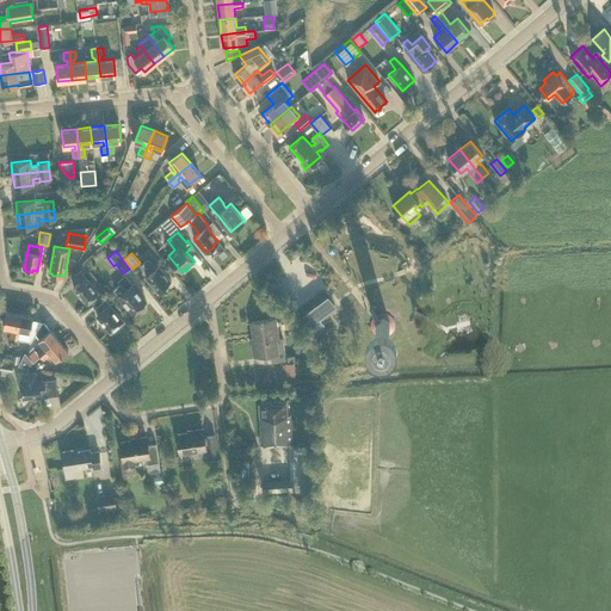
[(148,258),(141,265),(148,275),(146,277),(158,291),(159,291),(161,291),(165,288),(165,287),(171,281),(164,272),(165,271),(159,265),(155,267),(148,258)]
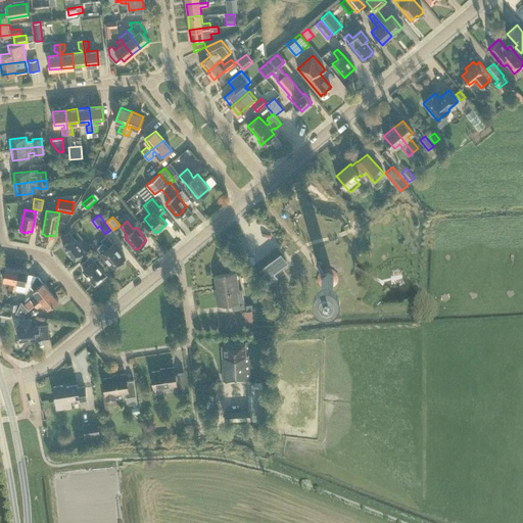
[(62,245),(74,259),(84,250),(68,232),(63,236),(68,241),(62,245)]
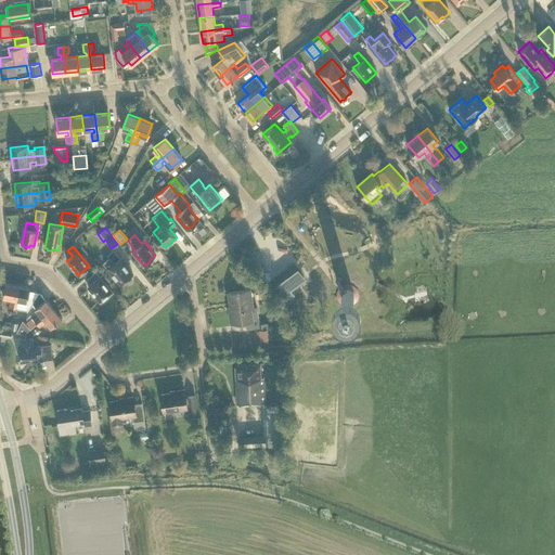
[(111,257),(104,262),(107,268),(116,280),(117,279),(121,283),(123,282),(124,284),(129,279),(128,278),(132,274),(125,263),(126,263),(120,257),(120,258),(114,249),(107,255),(111,257)]
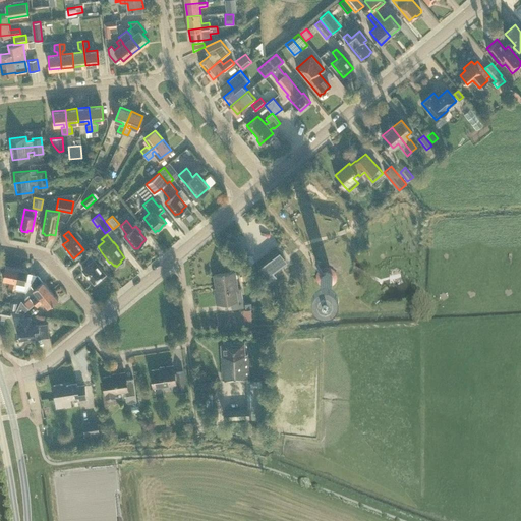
[(88,251),(94,259),(97,257),(91,249),(88,251)]
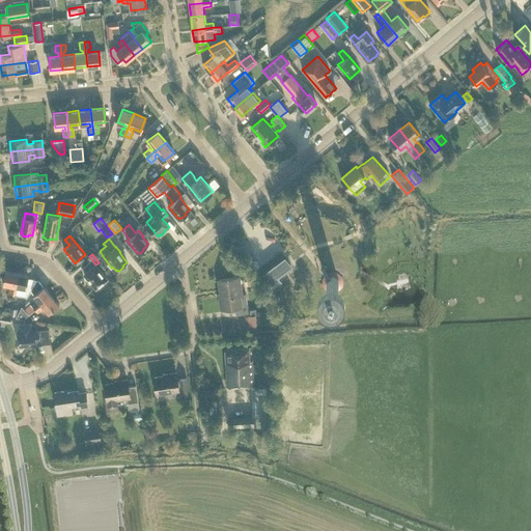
[(281,259),(261,278),(272,290),(278,286),(272,276),(279,270),(281,272),(287,267),(281,259)]
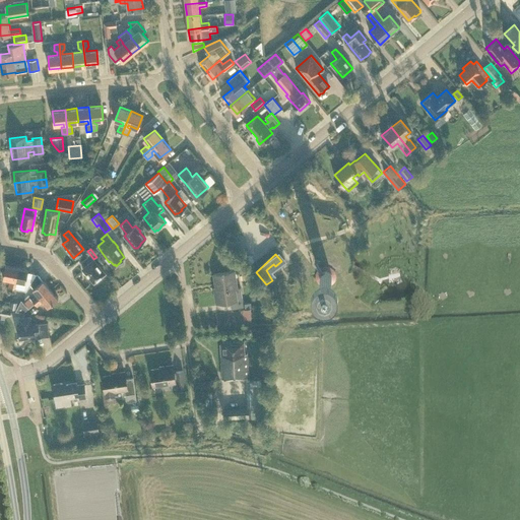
[(89,255),(82,261),(86,266),(83,268),(93,281),(95,280),(96,282),(101,278),(100,277),(105,273),(93,260),(89,255)]
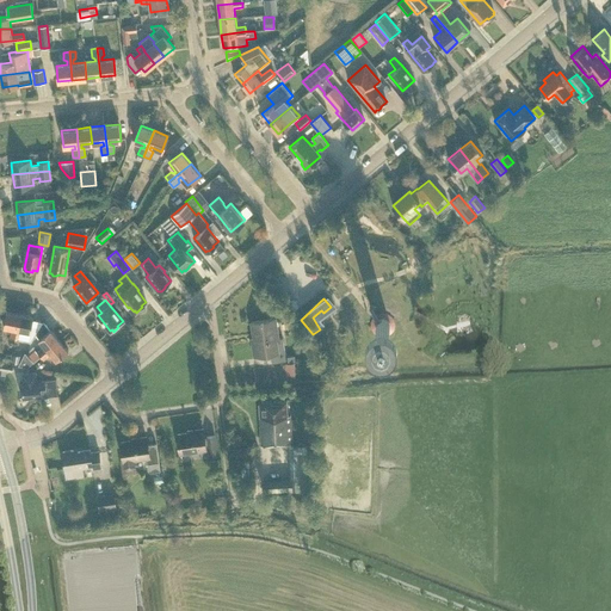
[(14,338),(19,314),(6,312),(4,327),(12,328),(11,338),(14,338)]
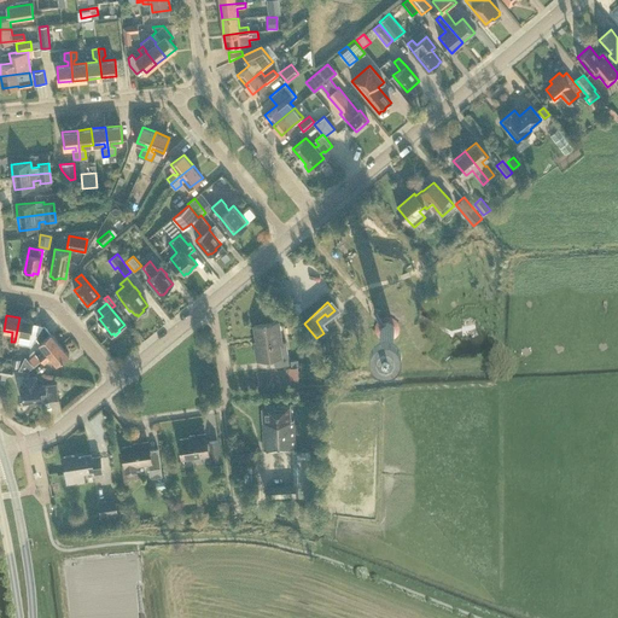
[(390,340),(392,340),(394,339),(395,338),(396,338),(396,337),(397,336),(398,334),(398,333),(398,331),(400,330),(400,328),(400,327),(398,326),(398,325),(398,322),(397,321),(396,321),(395,320),(395,319),(394,318),(391,318),(390,316),(389,316),(388,316),(386,316),(385,316),(383,316),(382,318),(380,318),(379,319),(378,320),(378,321),(377,322),(375,324),(375,325),(374,326),(374,327),(374,328),(374,330),(374,332),(375,333),(375,334),(377,336),(378,337),(378,338),(379,338),(380,339),(382,340),(384,340),(385,340),(386,340),(388,340),(389,340),(390,340)]
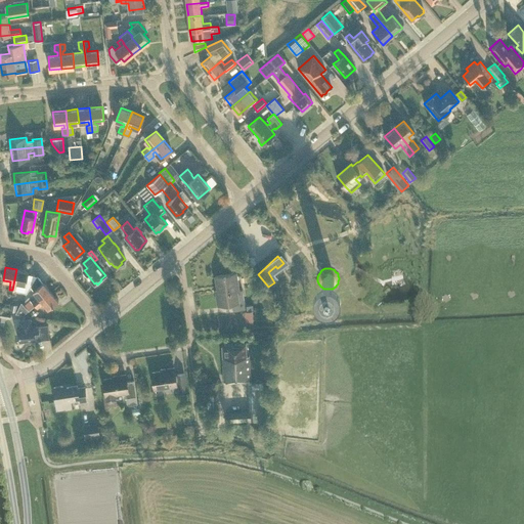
[(26,285),(29,271),(16,269),(12,290),(16,291),(18,284),(26,285)]
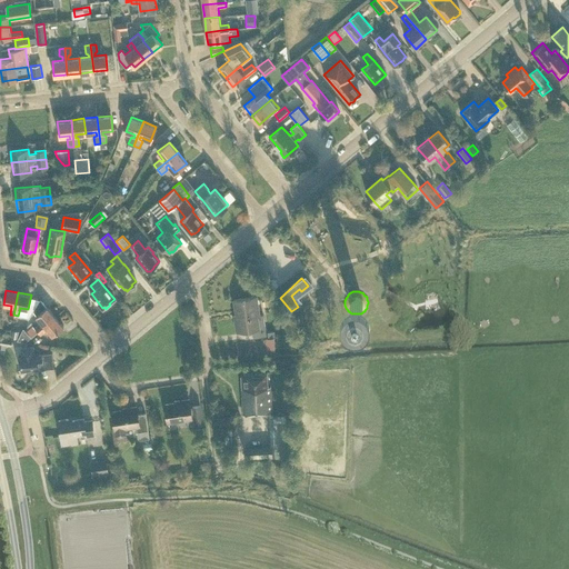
[(256,296),(233,299),(236,313),(235,313),(237,331),(251,329),(252,337),(266,335),(262,315),(258,315),(256,296)]
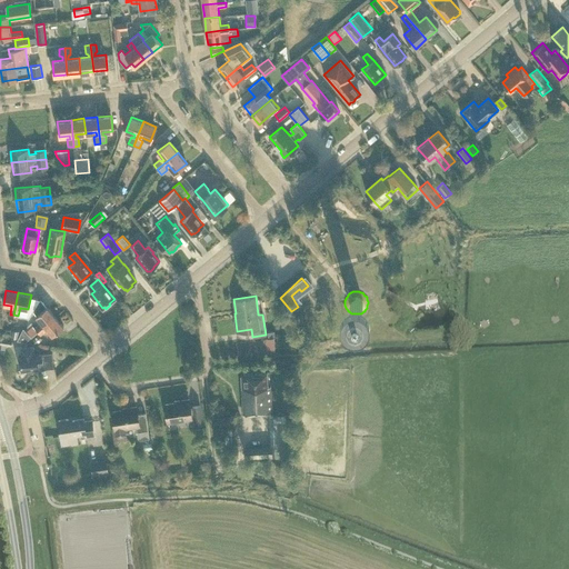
[(41,322),(35,328),(38,331),(55,317),(47,307),(36,316),(41,322)]
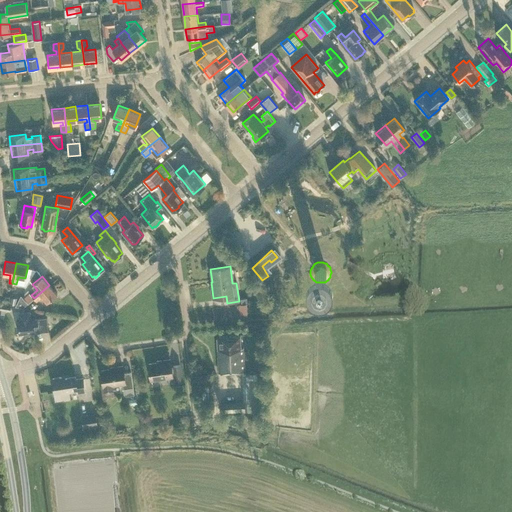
[(47,302),(57,294),(49,285),(34,298),(36,301),(42,296),(47,302)]
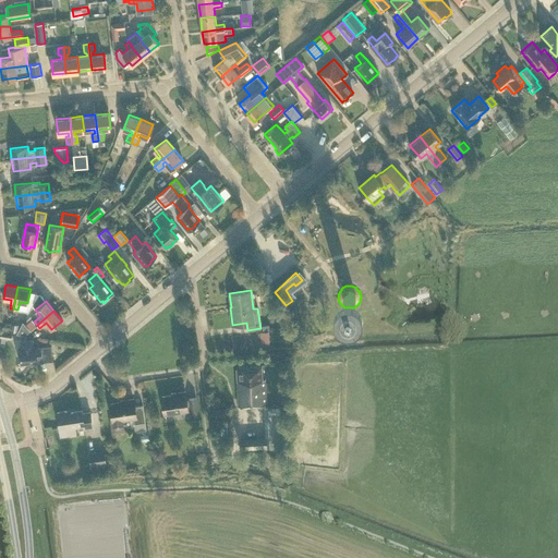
[(37,325),(34,322),(32,318),(25,325),(31,330),(37,325)]
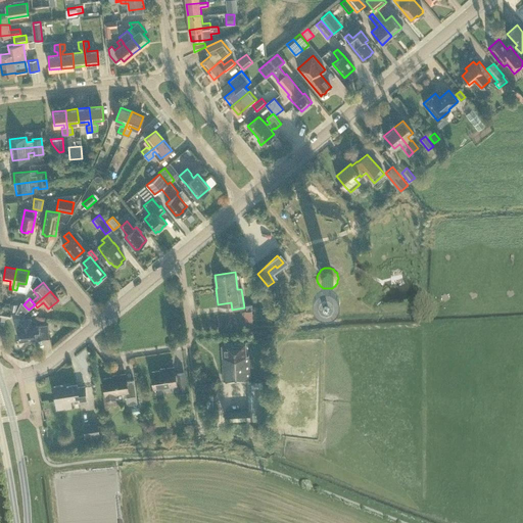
[(21,301),(15,313),(24,314),(29,310),(24,304),(21,301)]
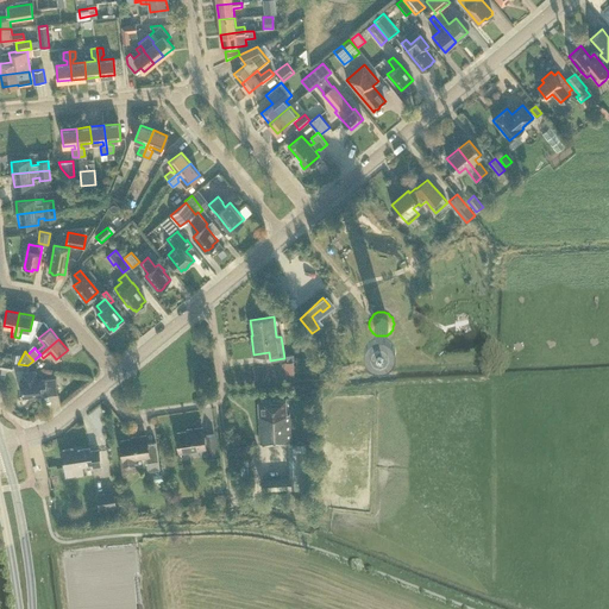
[(45,363),(41,358),(35,363),(38,368),(45,363)]
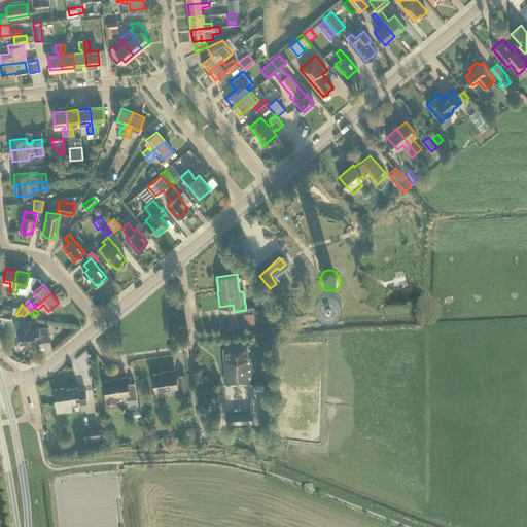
[(254,322),(253,312),(245,313),(247,323),(254,322)]
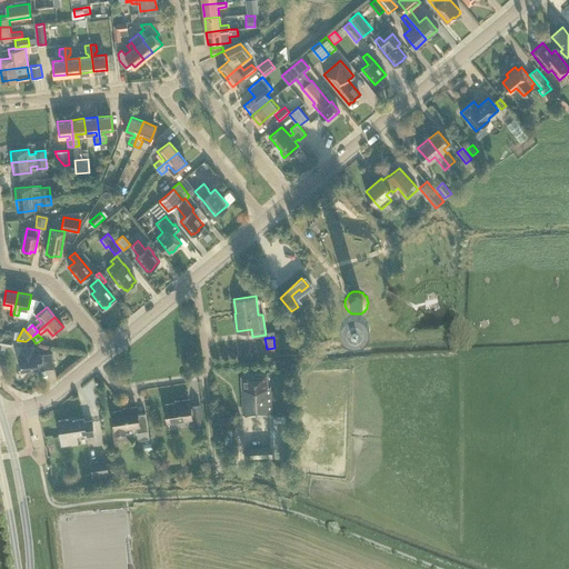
[(52,352),(35,355),(33,347),(21,348),(21,356),(18,357),(20,371),(53,367),(52,352)]
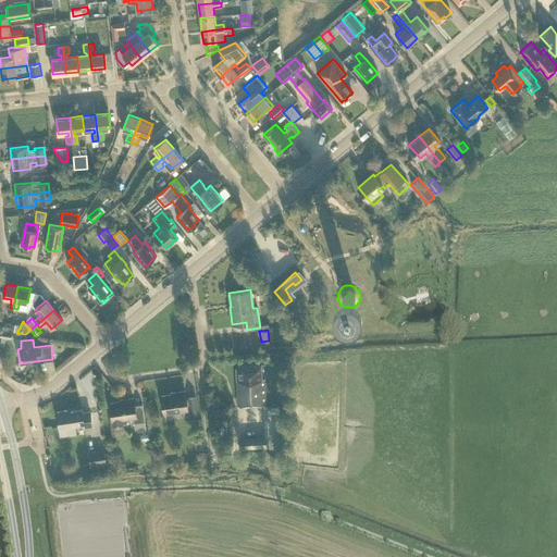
[(238,369),(236,369),(236,375),(238,375),(239,381),(236,381),(238,406),(263,405),(265,405),(264,379),(262,379),(261,364),(238,367),(238,369)]
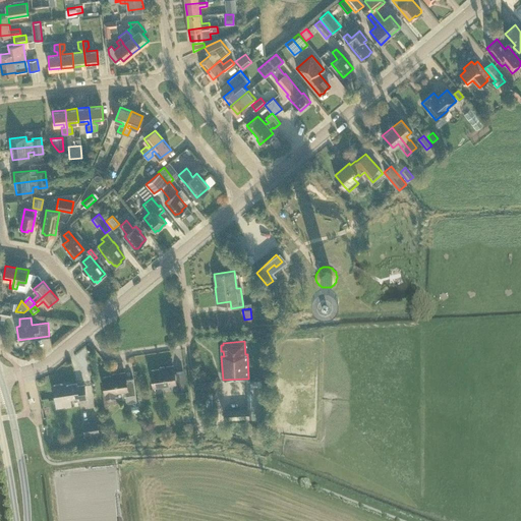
[(160,369),(152,370),(154,387),(171,384),(172,388),(185,387),(183,370),(176,371),(177,373),(174,374),(173,365),(159,367),(160,369)]
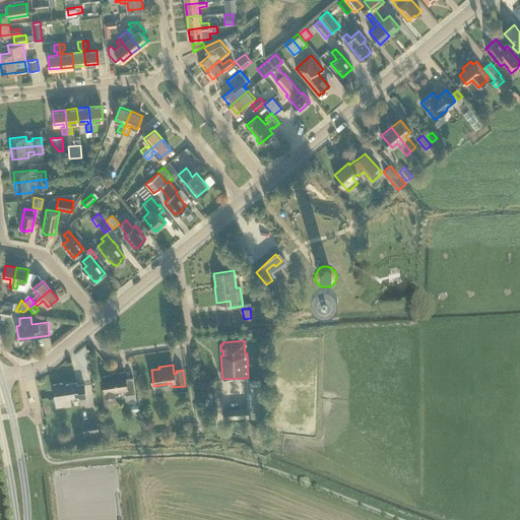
[(136,400),(133,378),(125,379),(124,371),(111,373),(111,375),(103,376),(106,397),(108,399),(113,398),(115,396),(114,391),(124,389),(126,400),(128,401),(136,400)]
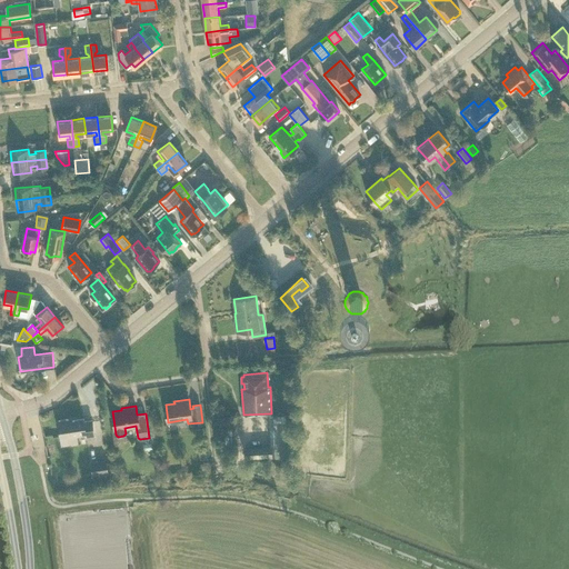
[(286,415),(271,415),(273,457),(288,456),(286,415)]
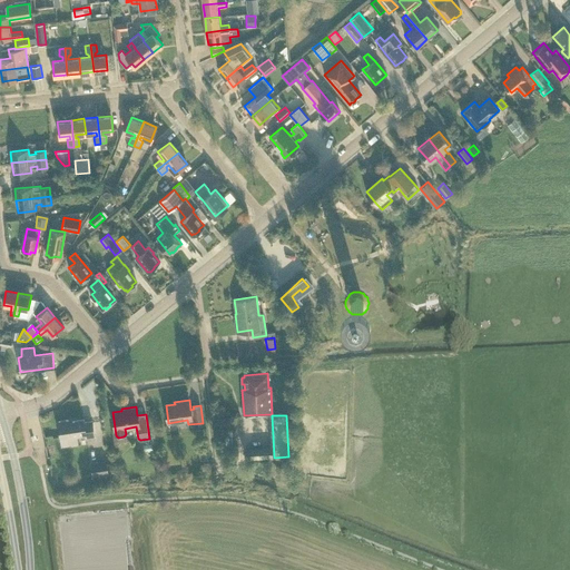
[(76,435),(86,433),(86,436),(94,435),(91,421),(85,422),(84,420),(69,422),(68,420),(58,421),(61,445),(78,443),(76,435)]
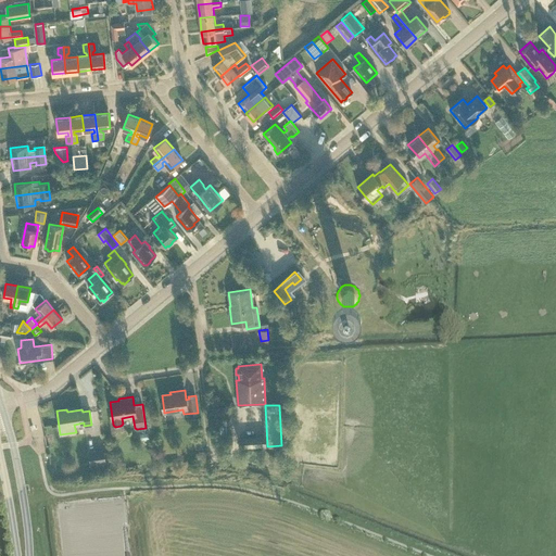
[(201,428),(199,417),(190,418),(192,429),(201,428)]
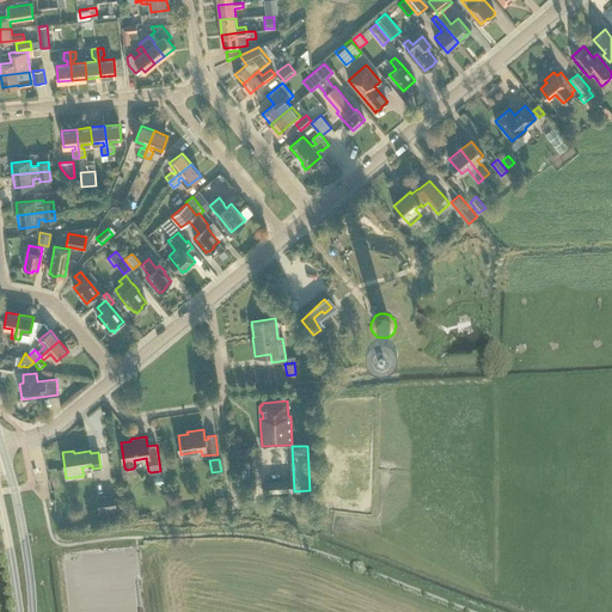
[(292,491),(291,478),(280,479),(281,491),(292,491)]
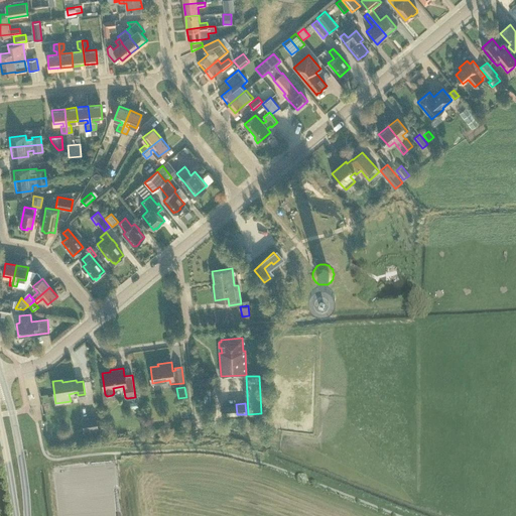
[(236,404),(222,404),(223,415),(237,414),(236,404)]
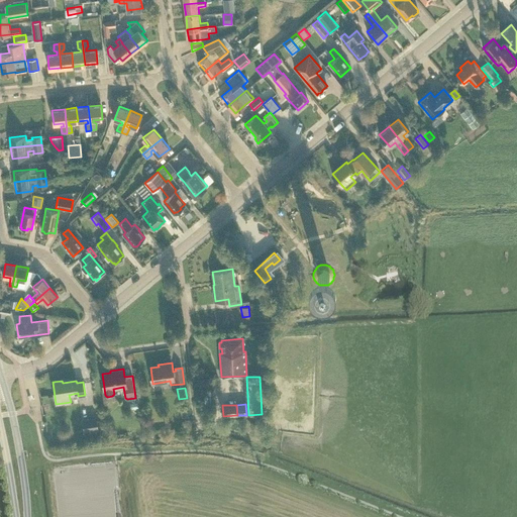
[(98,430),(96,417),(82,419),(84,432),(98,430)]
